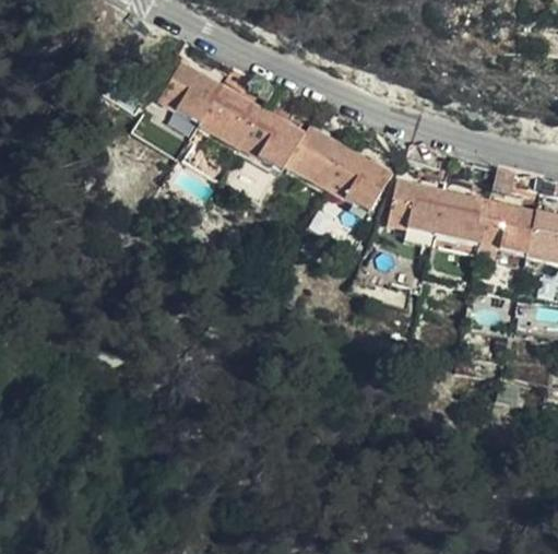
[(304,132),(182,60),(157,101),(280,172),(285,163),(344,198),(367,211),(391,172),(309,124),(304,132)]
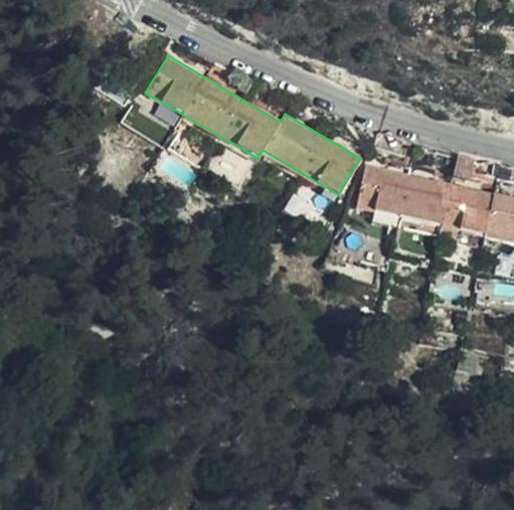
[(472,158),(458,155),(453,175),(468,179),(472,158)]
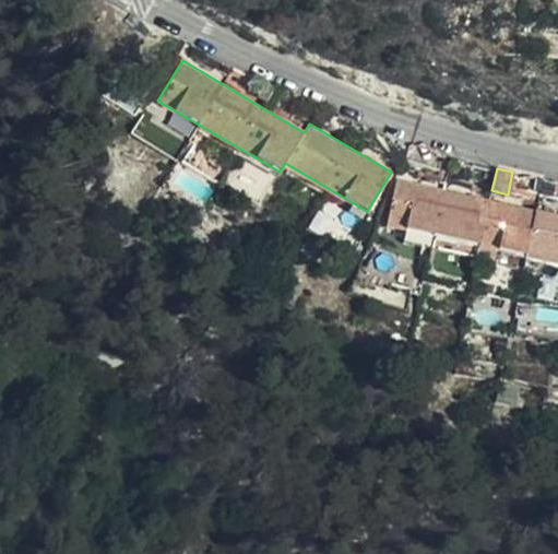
[(557,213),(396,177),(387,223),(441,235),(481,244),(526,255),(557,261),(557,213)]
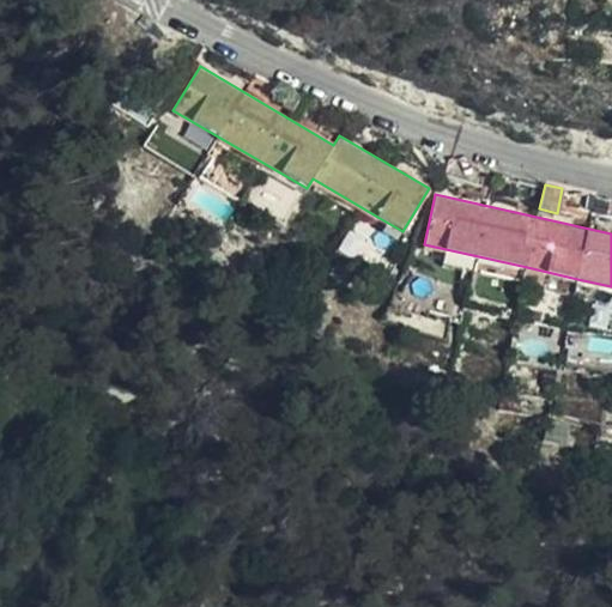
[(399,238),(403,231),(377,217),(374,222),(399,238)]
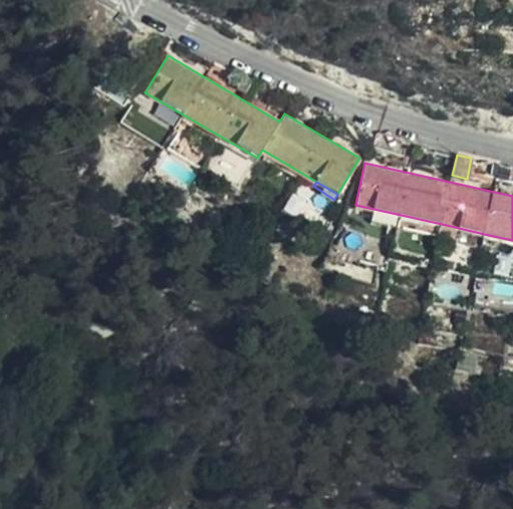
[(442,224),(406,216),(404,226),(439,234),(442,224)]
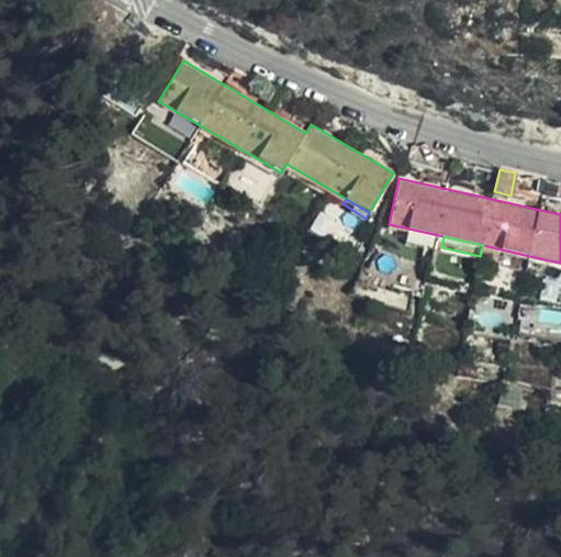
[(525,269),(529,256),(483,245),(480,256),(480,259),(525,269)]
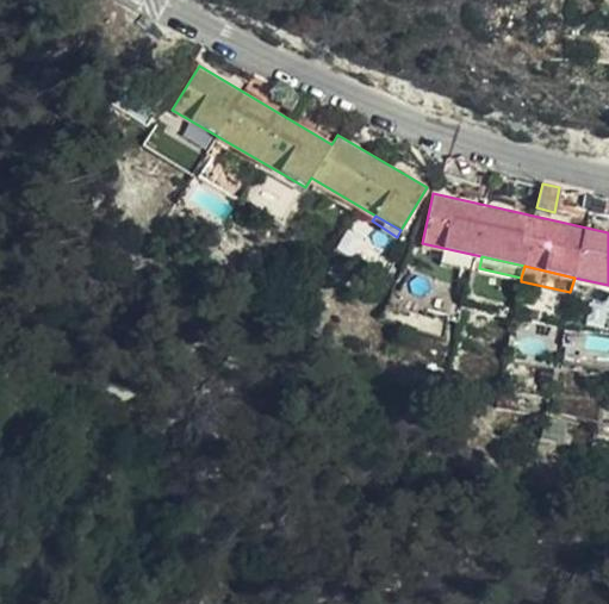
All buildings are outlined.
